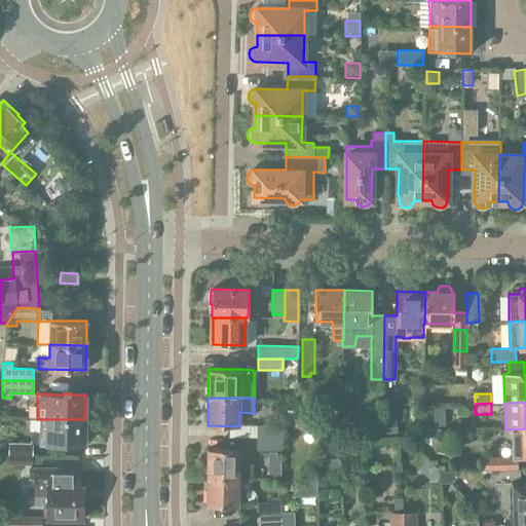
[(436,434),(435,405),(421,406),(422,435),(436,434)]
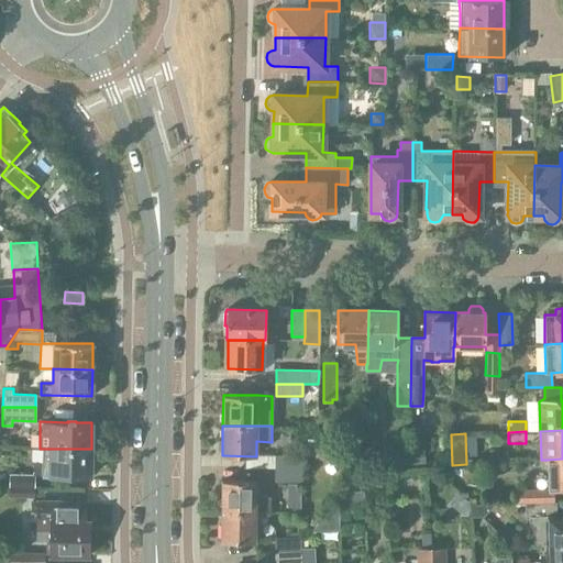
[(423,448),(409,449),(411,464),(426,463),(423,448)]
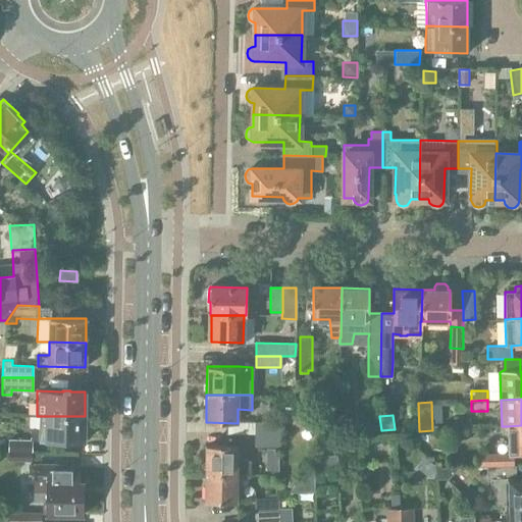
[(85,416),(39,416),(38,429),(31,429),(31,439),(39,440),(61,440),(61,441),(69,441),(69,440),(84,440),(85,416)]
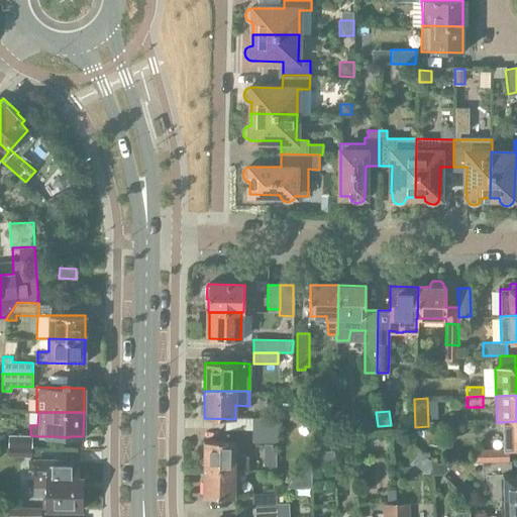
[(365,428),(378,426),(376,412),(363,413),(365,428)]
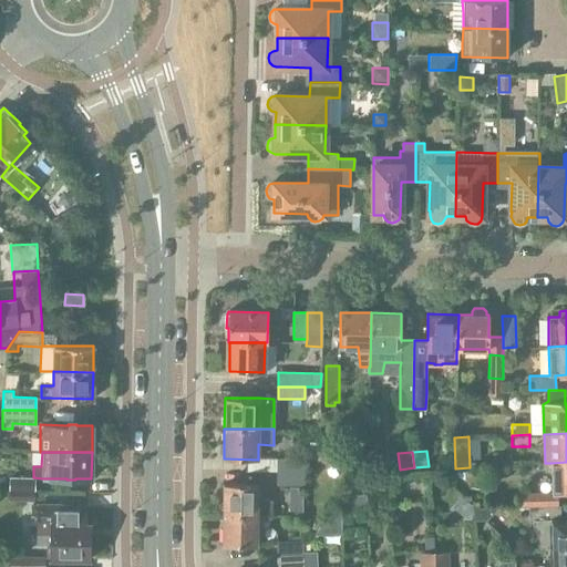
[(277,459),(277,472),(303,473),(303,460),(277,459)]
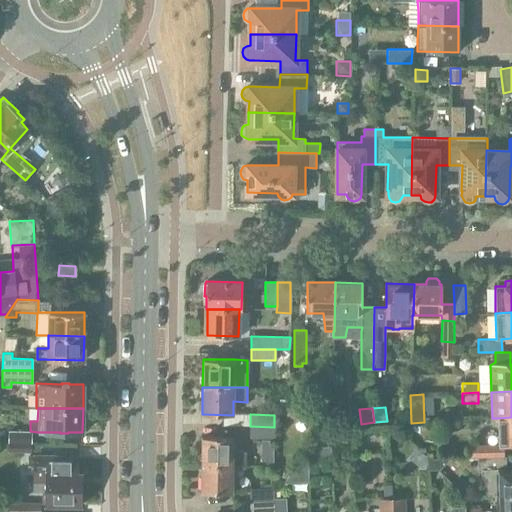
[(503,444),(508,444),(511,444),(511,417),(497,418),(498,444),(478,445),(467,445),(467,458),(479,458),(503,457),(503,444)]
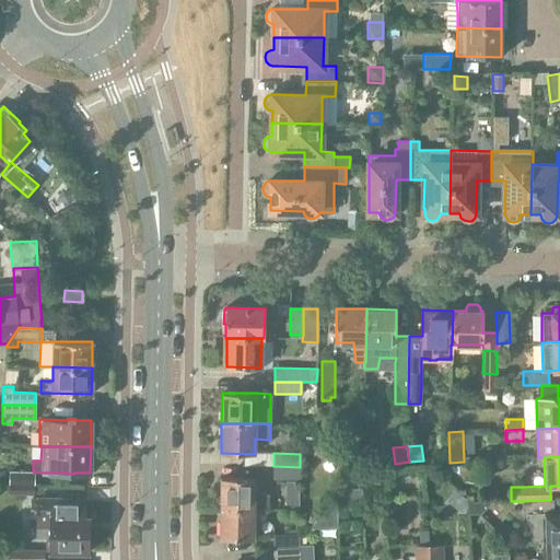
[(273,479),(300,479),(300,467),(273,466),(273,479)]
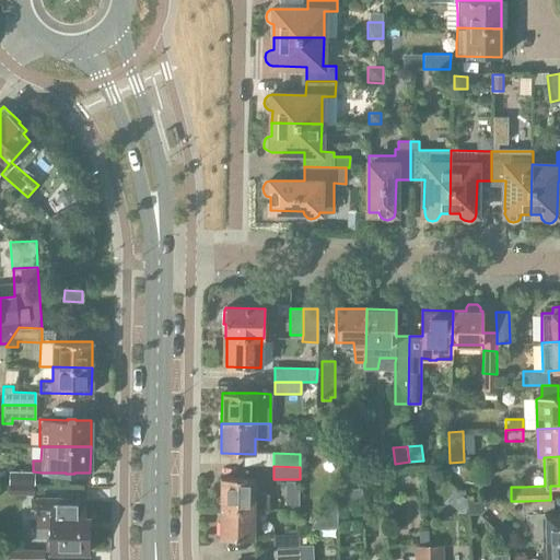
[(10,471),(9,485),(34,485),(34,471),(10,471)]
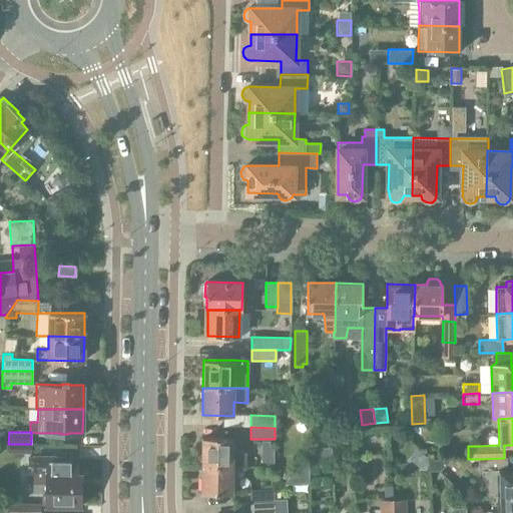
[(340,433),(340,442),(354,441),(353,432),(340,433)]
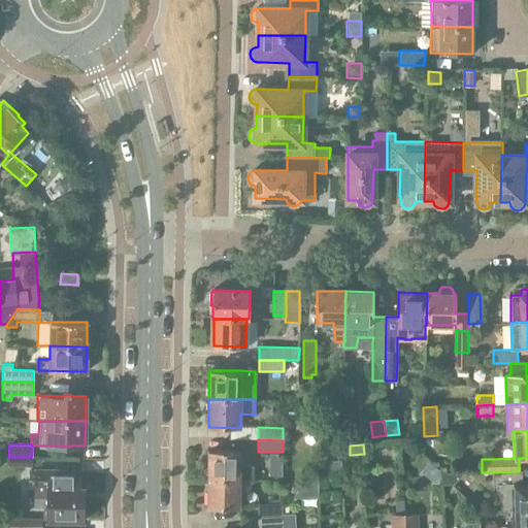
[(207,479),(238,480),(252,480),(253,465),(239,465),(239,452),(208,451),(207,479)]
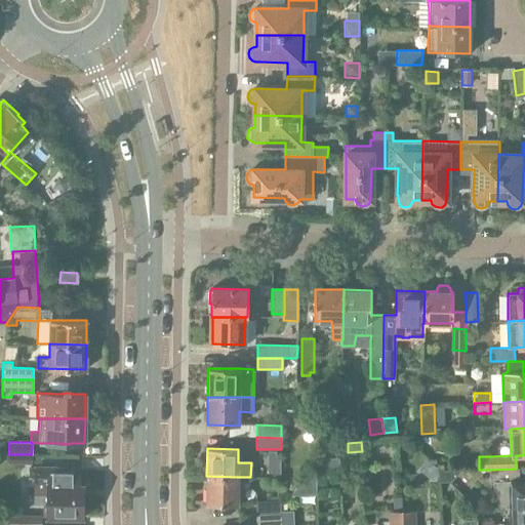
[(280,476),(281,450),(268,450),(267,476),(280,476)]
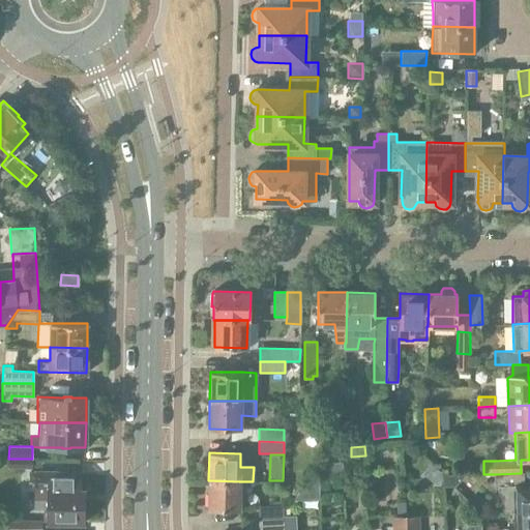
[(8,468),(32,468),(32,459),(8,459),(8,468)]
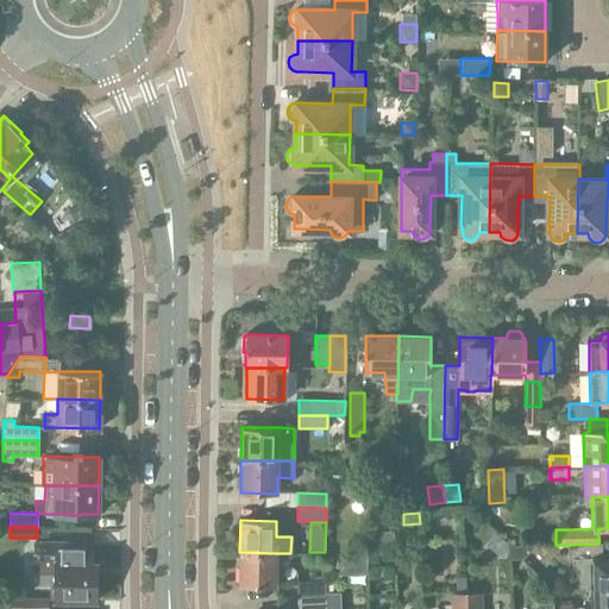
[(92,544),(41,542),(41,573),(55,573),(55,600),(96,601),(96,576),(92,576),(92,544)]
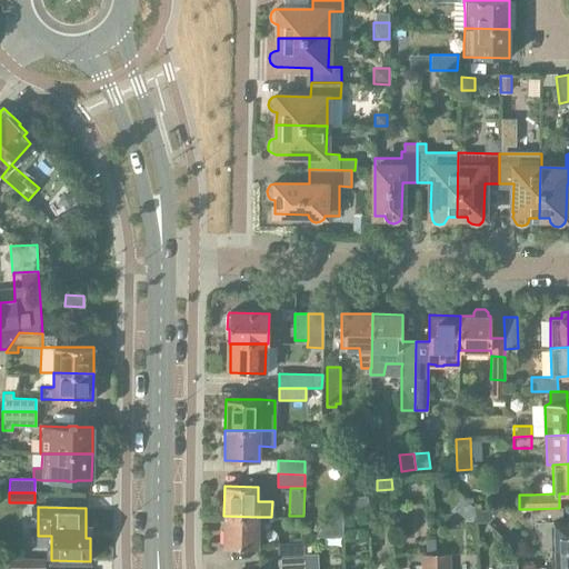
[(555,550),(568,549),(568,520),(560,521),(559,508),(532,509),(532,523),(537,523),(537,529),(540,532),(541,545),(543,548),(543,550),(555,550)]
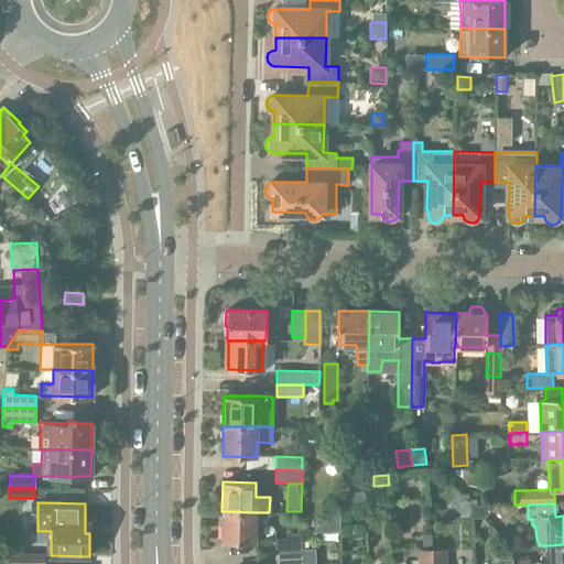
[(472,518),(483,517),(472,506),(470,506),(472,518)]
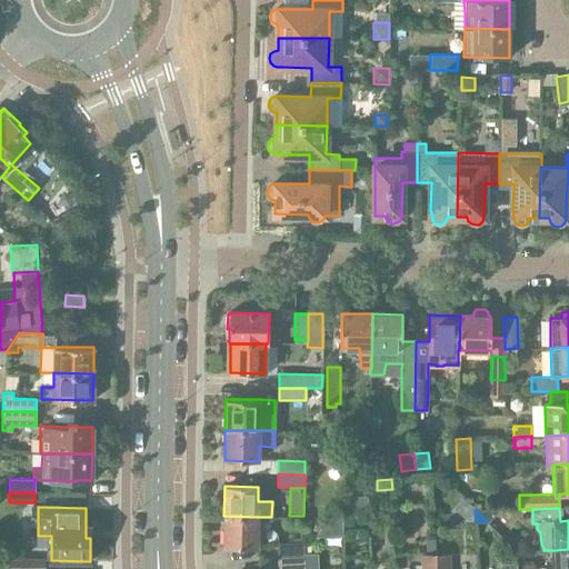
[(476,510),(487,521),(488,521),(500,510),(476,510)]
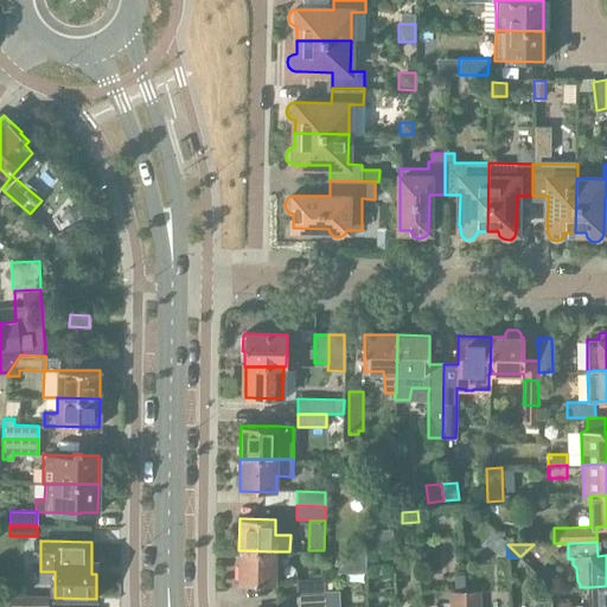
[(274,551),(238,550),(237,583),(274,583),(274,551)]
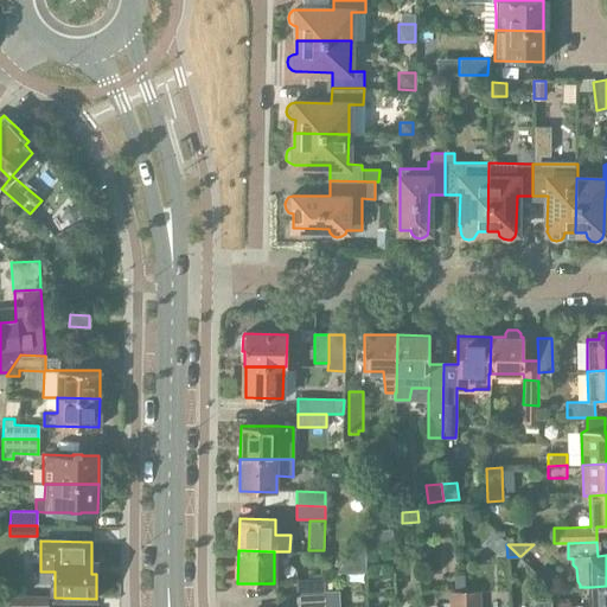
[(308,594),(324,594),(324,590),(324,580),(295,581),(295,596),(308,594)]
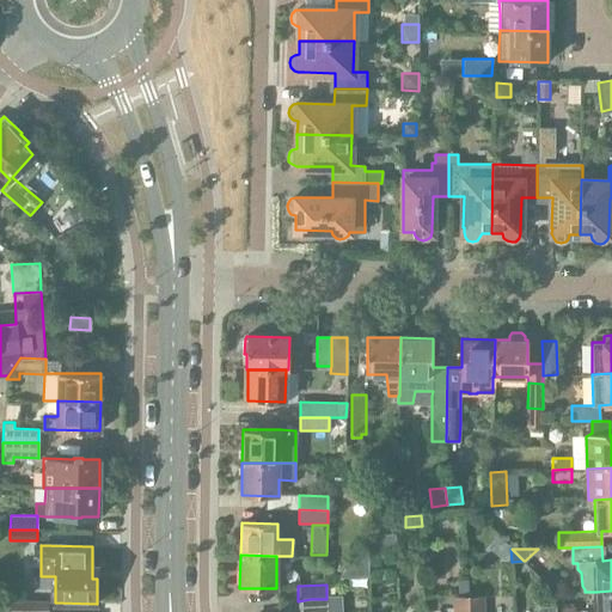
[(597,611),(611,611),(611,591),(597,592),(597,611)]
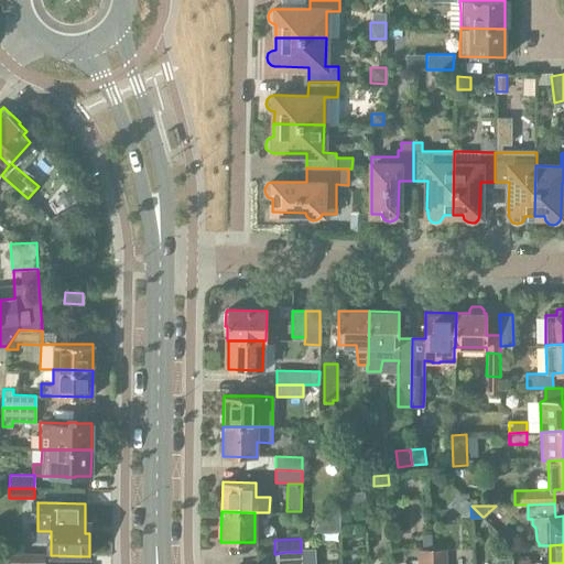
[(301,549),(301,552),(301,563),(315,563),(315,548),(301,549)]
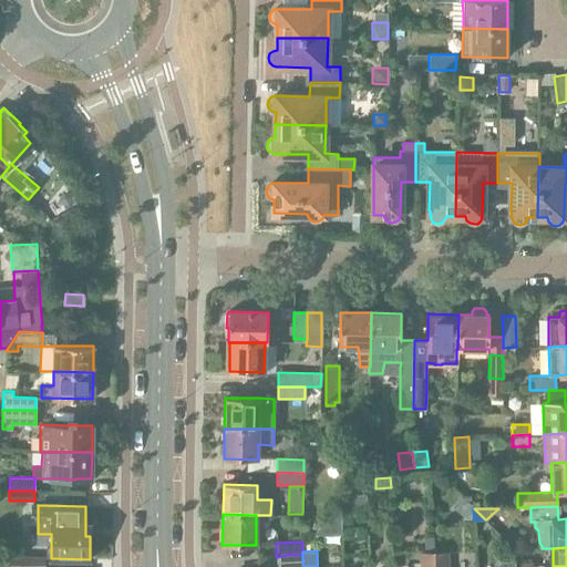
[(447,566),(447,550),(434,552),(434,566),(447,566)]
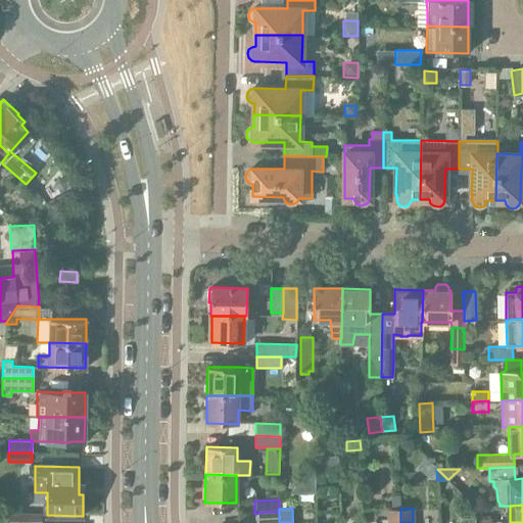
[(400,522),(400,509),(387,509),(387,522),(400,522)]
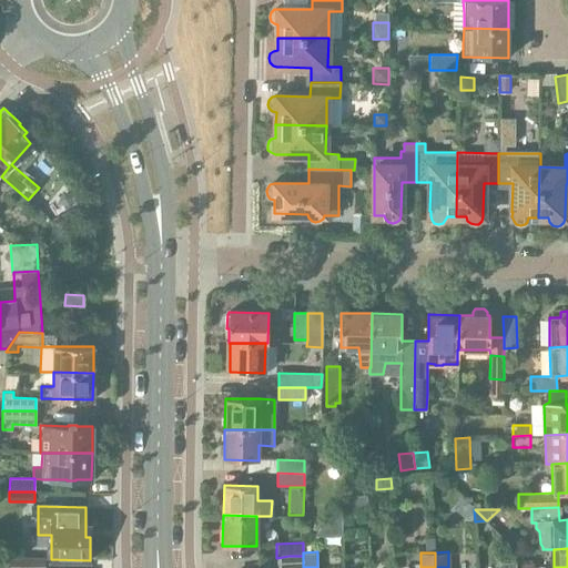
[(9,555),(8,567),(43,567),(44,559),(21,559),(21,554),(9,555)]
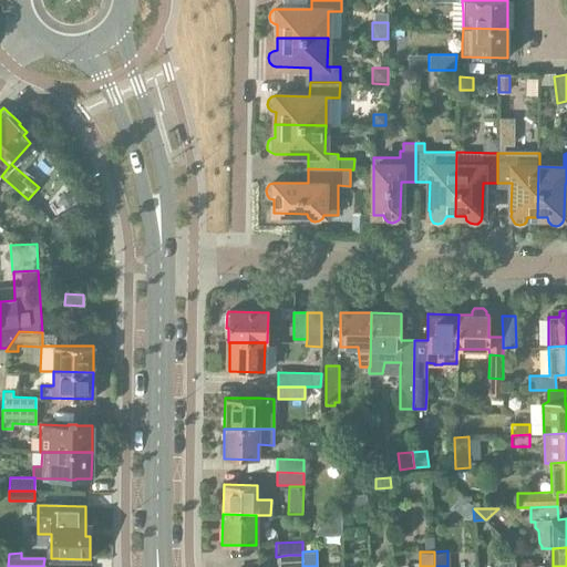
[(288,555),(276,557),(276,566),(302,566),(302,555),(288,555)]
